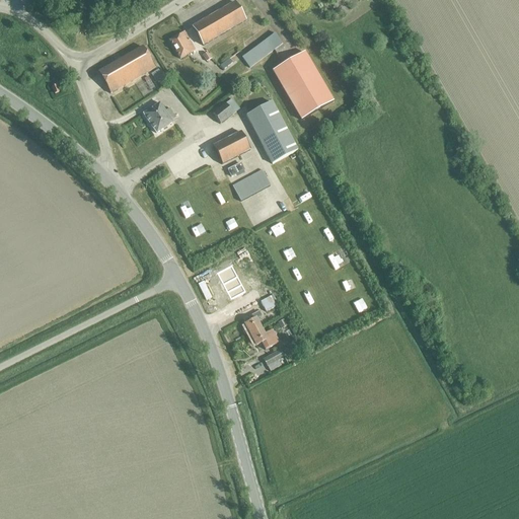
[(193,27),(204,47),(245,22),(235,3),(193,27)]
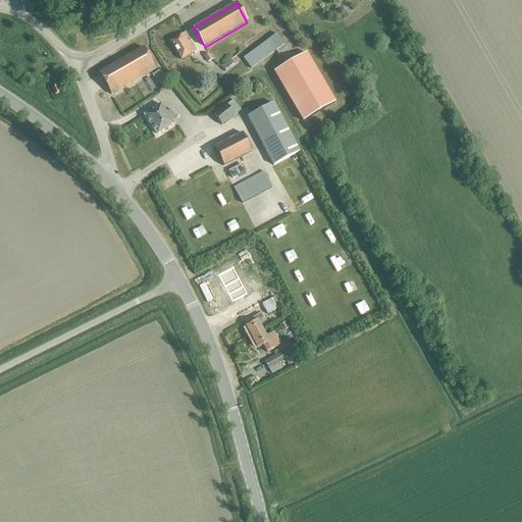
[(170,41),(180,60),(196,51),(185,33),(170,41)]
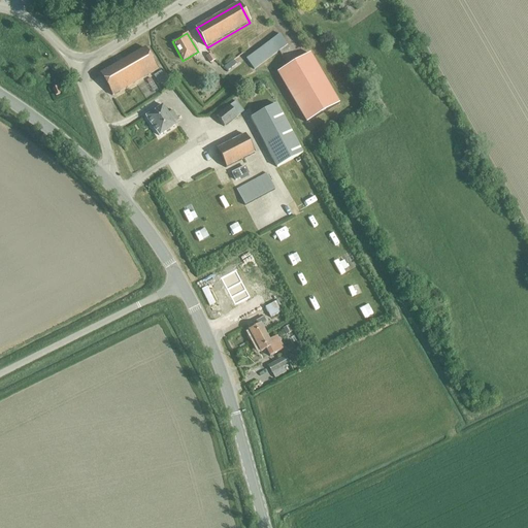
[(244,59),(253,70),(287,45),(278,34),(244,59)]
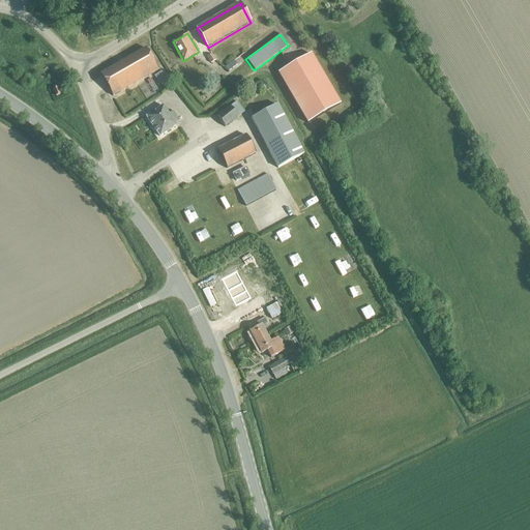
[(100,75),(113,95),(157,70),(145,49),(100,75)]
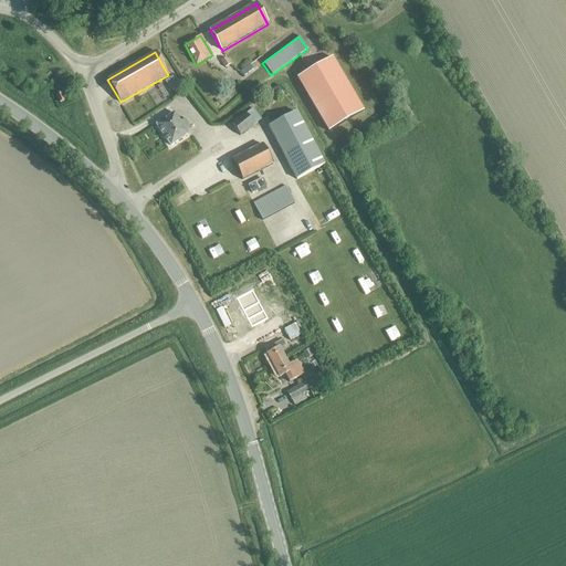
[(295,76),(326,129),(362,109),(329,55),(295,76)]
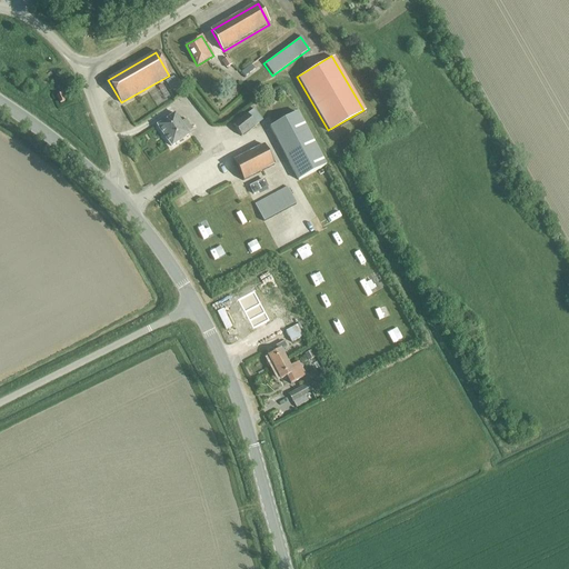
[(240,71),(243,76),(255,69),(251,63),(240,71)]
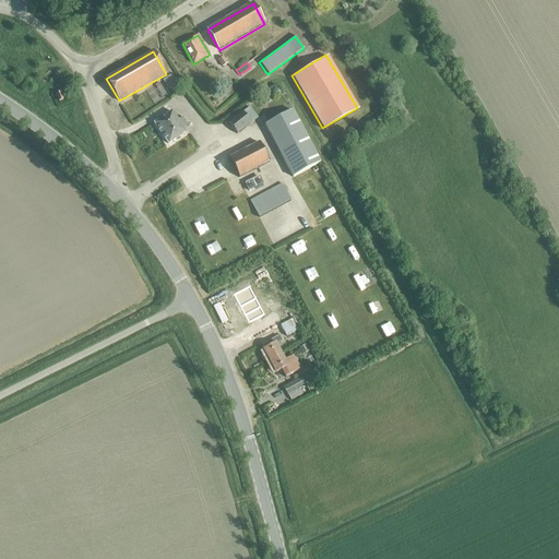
[(167,70),(168,80),(178,79),(177,69),(167,70)]
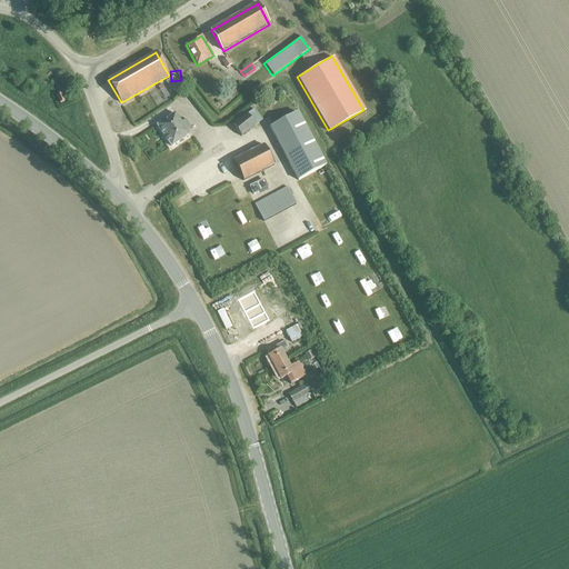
[(232,125),(240,136),(262,121),(255,110),(232,125)]
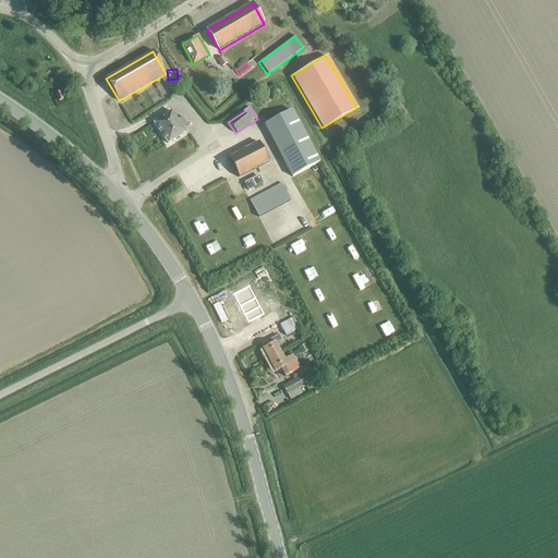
[(264,124),(292,177),(318,161),(290,109),(264,124)]
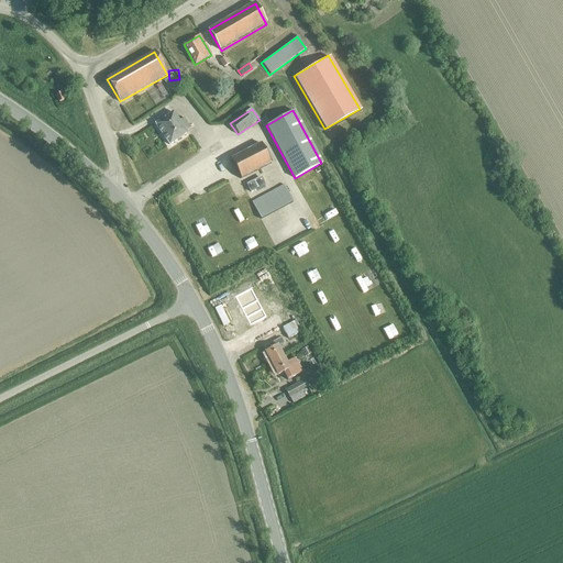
[(184,119),(179,121),(173,111),(155,124),(169,145),(187,133),(186,131),(189,128),(184,119)]
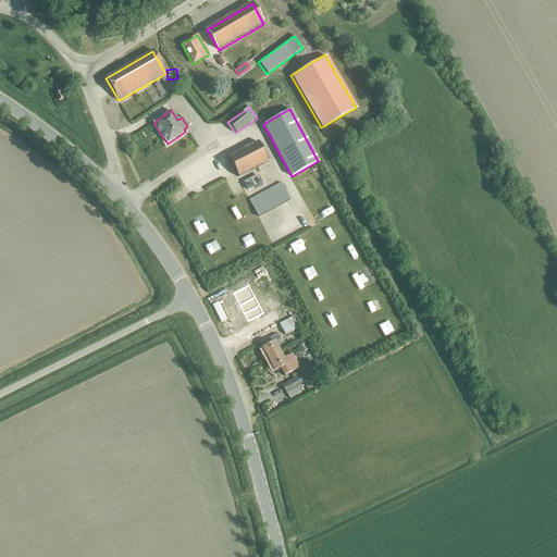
[(226,157),(237,177),(267,162),(257,141),(226,157)]
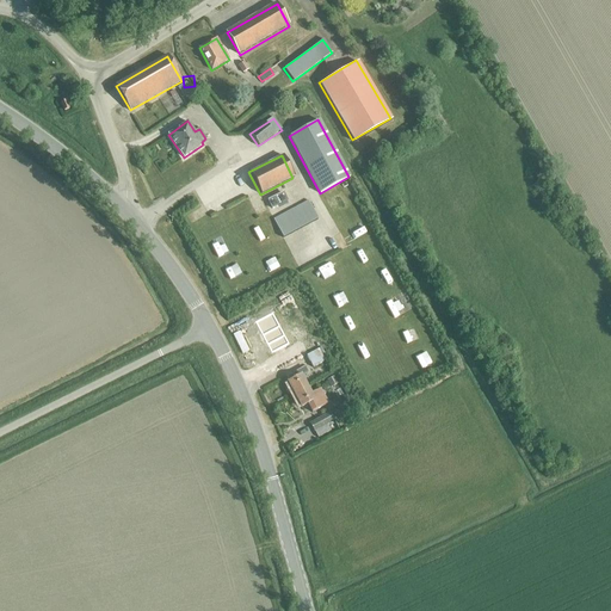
[(329,189),(337,202),(344,198),(337,185),(329,189)]
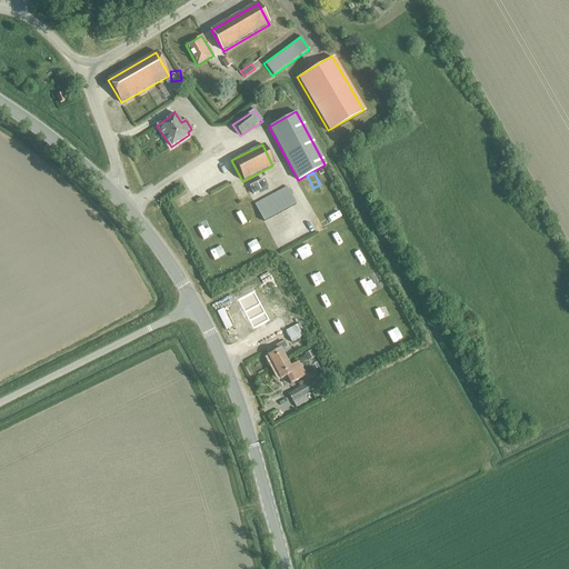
[(253,203),(262,221),(296,205),(287,187),(253,203)]
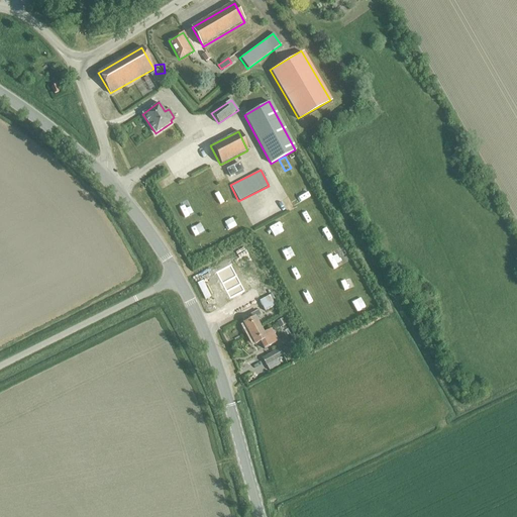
[(302,194),(313,191),(311,186),(300,189),(302,194)]
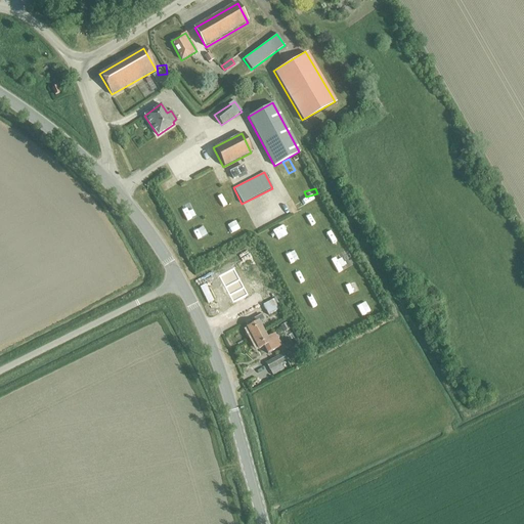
[(189,214),(195,211),(188,197),(181,201),(189,214)]
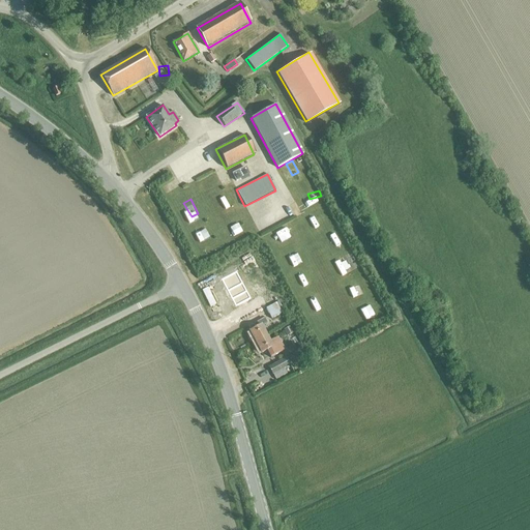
[(196,223),(202,234),(211,229),(204,217),(196,223)]
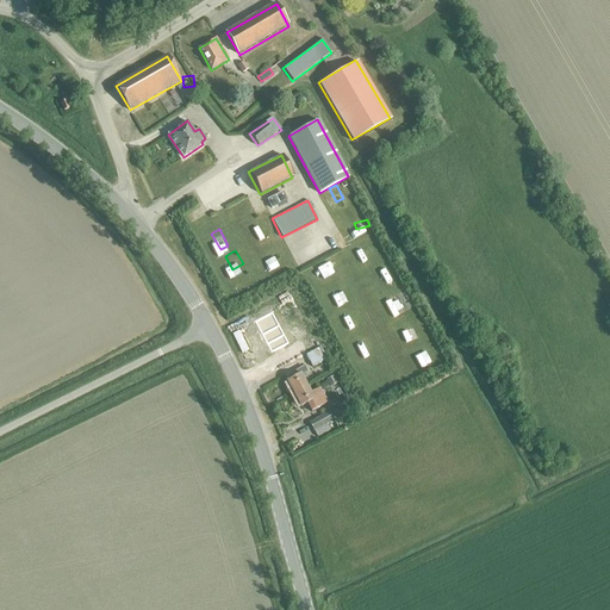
[(409,299),(415,297),(411,288),(404,292),(409,299)]
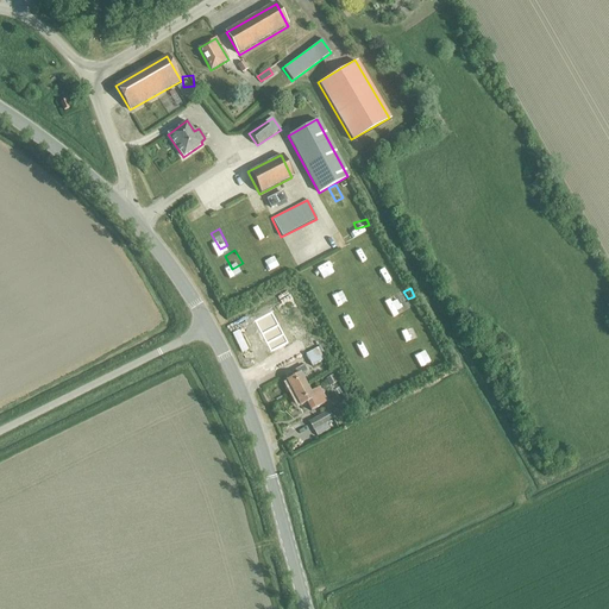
[(394,289),(387,293),(394,309),(401,306),(394,289)]
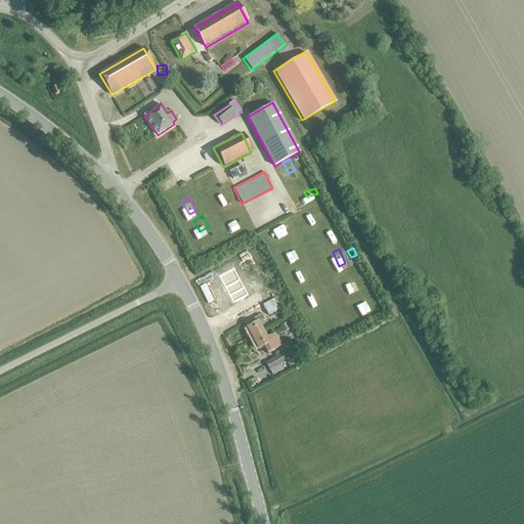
[(299,274),(309,271),(306,264),(297,267),(299,274)]
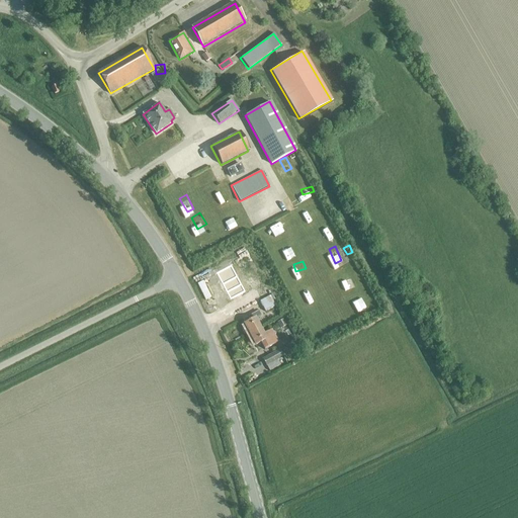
[(341,271),(346,283),(356,279),(351,267),(341,271)]
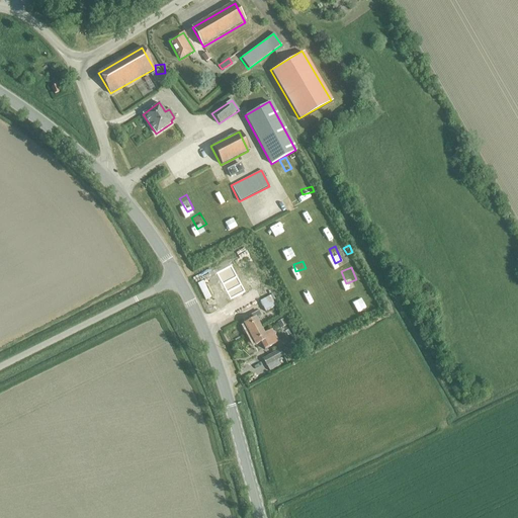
[(246,293),(231,268),(217,275),(230,300),(246,293)]
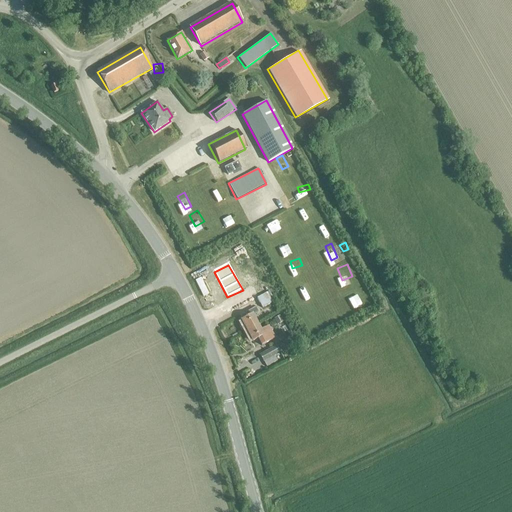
[(311,276),(300,279),(304,290),(314,286),(311,276)]
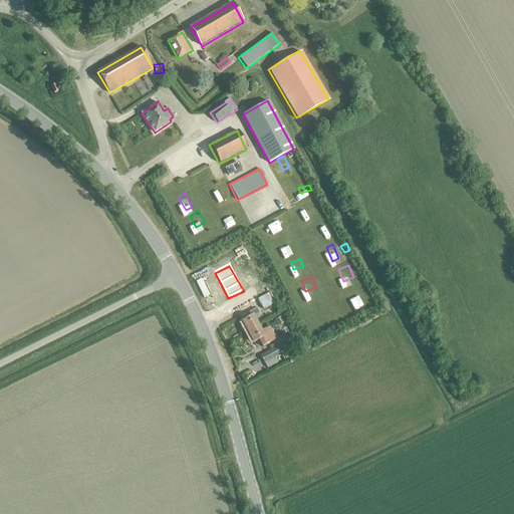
[(356,303),(365,297),(359,288),(351,294),(356,303)]
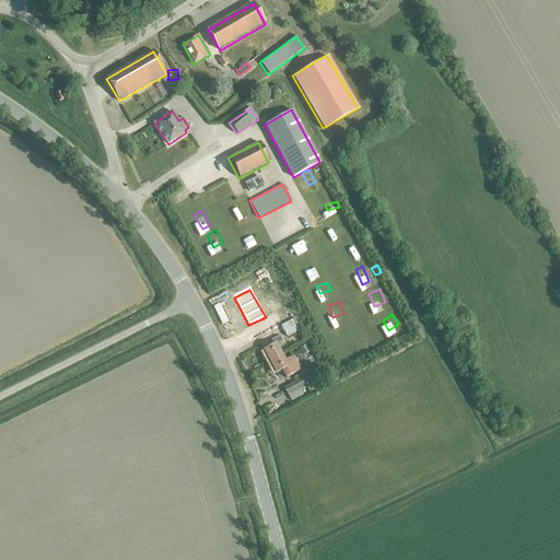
[(280,326),(287,337),(298,330),(291,319),(280,326)]
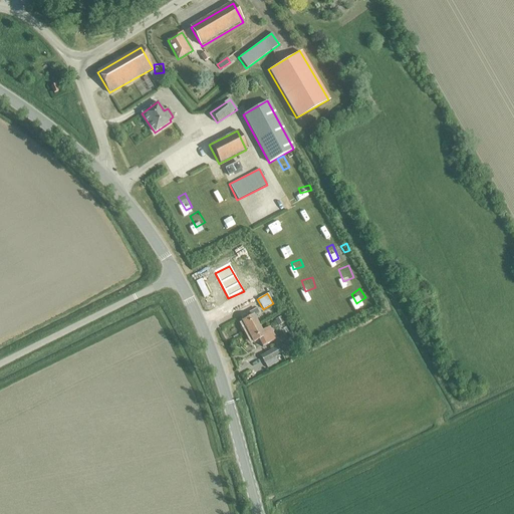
[(248,333),(259,326),(253,315),(258,312),(256,309),(245,314),(247,318),(242,321),(248,333)]
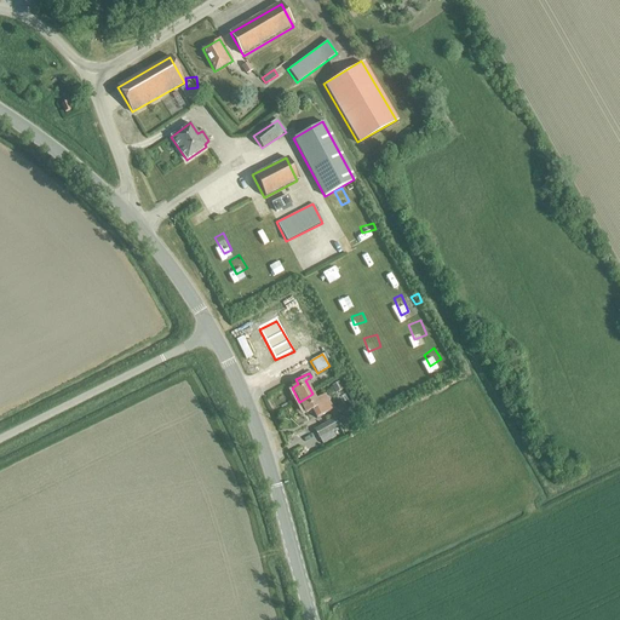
[(313,394),(299,402),(305,413),(313,409),(315,415),(316,418),(332,409),(325,395),(316,400),(313,394)]
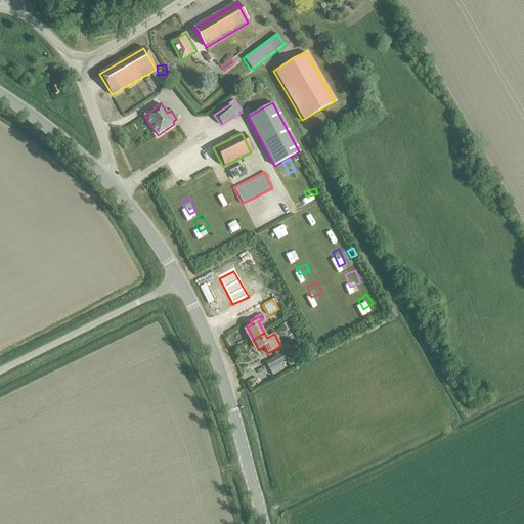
[(265,363),(269,370),(286,361),(282,354),(265,363)]
